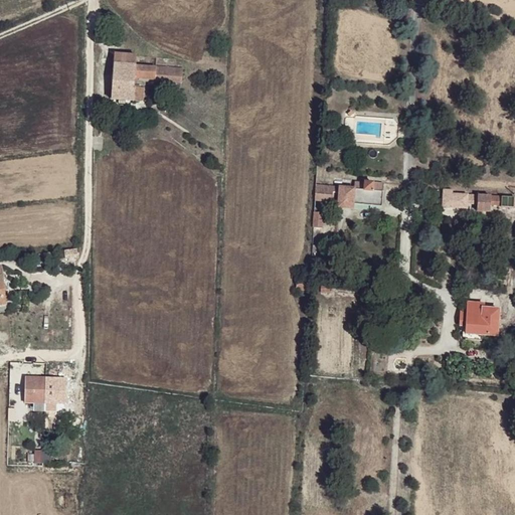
[(136,65),(138,44),(116,42),(112,99),(134,101),(134,89),(135,77),(136,65)]
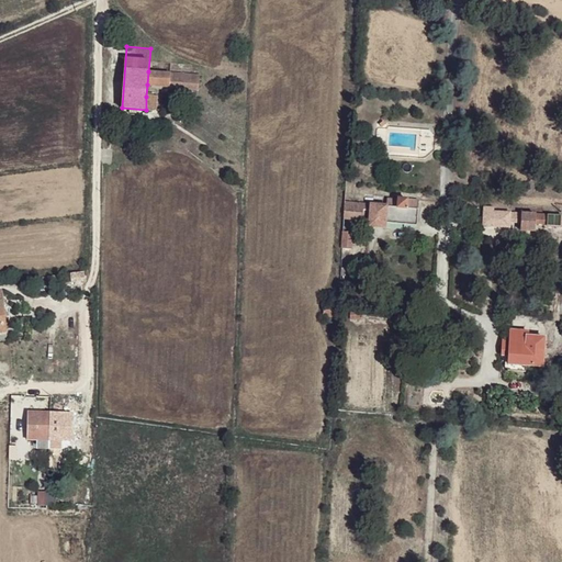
[(170,74),(148,71),(147,85),(169,86),(170,74)]
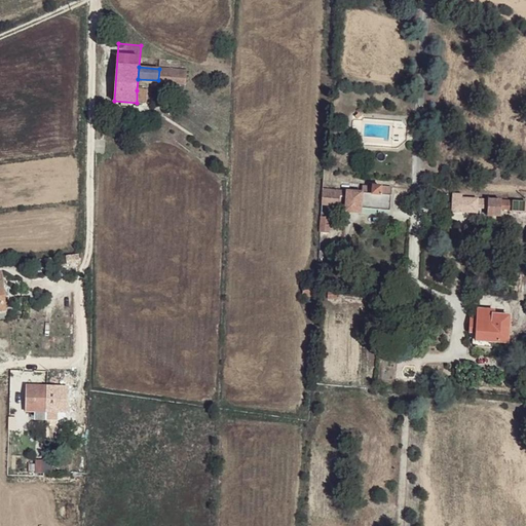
[(187,70),(159,69),(158,80),(158,82),(186,84),(187,70)]
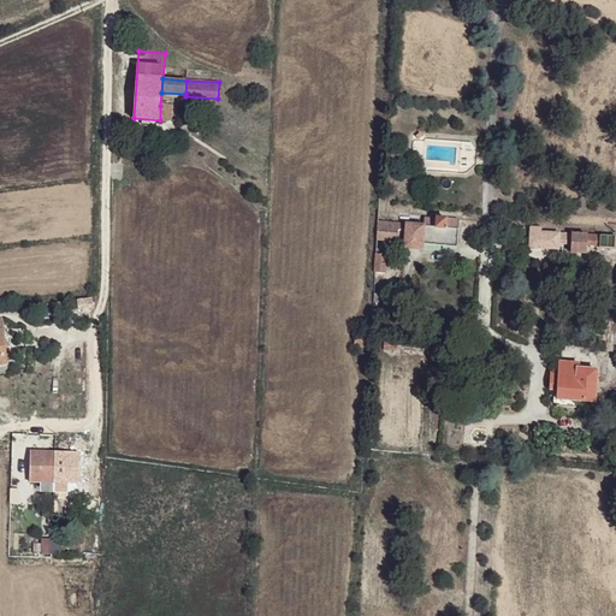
[(422,250),(424,244),(424,240),(442,241),(440,246),(442,246),(456,247),(458,220),(436,218),(436,220),(425,219),(425,226),(378,223),(377,235),(397,237),(398,230),(406,231),(403,248),(422,250)]
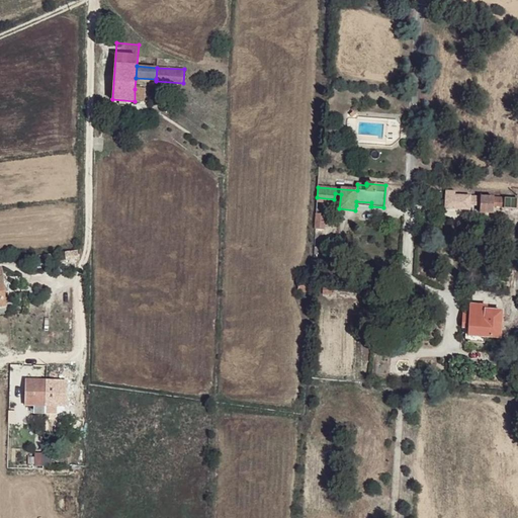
[(502,207),(502,198),(446,195),(446,208),(469,209),(469,204),(481,205),(480,213),(494,213),(494,206),(502,207)]
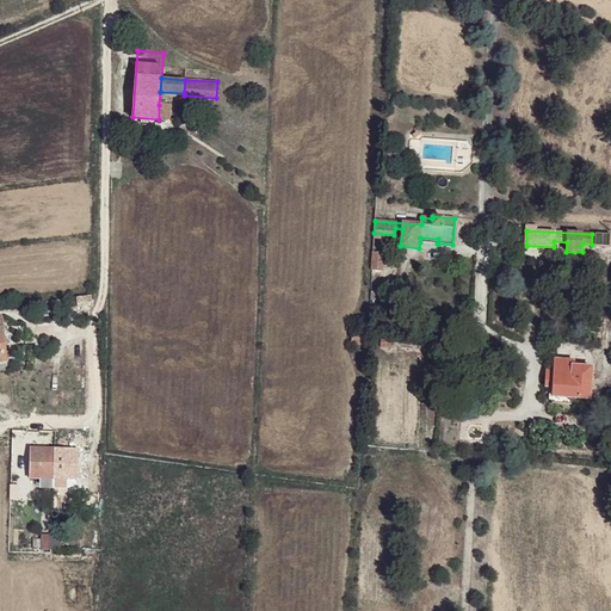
[(610,234),(592,234),(592,245),(609,246),(610,234)]
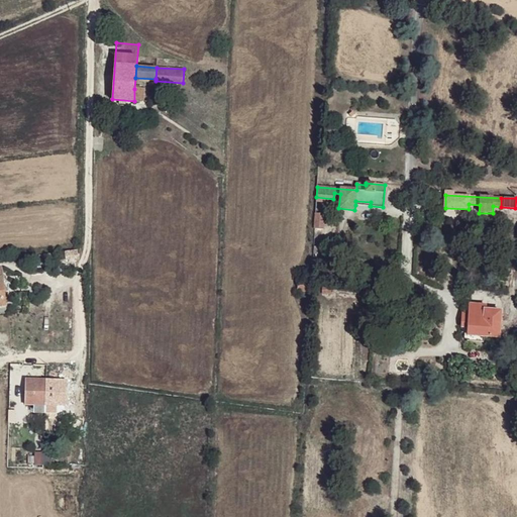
[(316,214),(315,228),(323,229),(323,214),(316,214)]
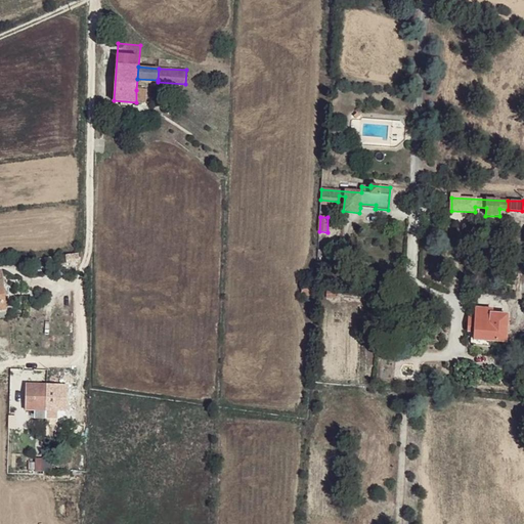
[(46,266),(80,263),(79,255),(45,259),(46,266)]
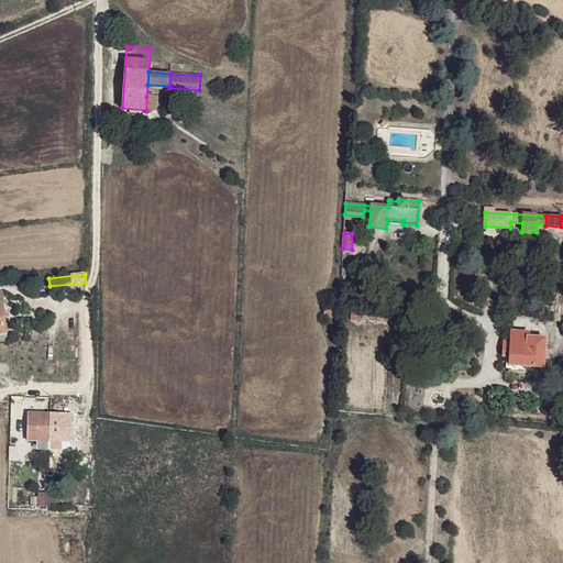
[(326,305),(324,317),(335,318),(335,305),(326,305)]
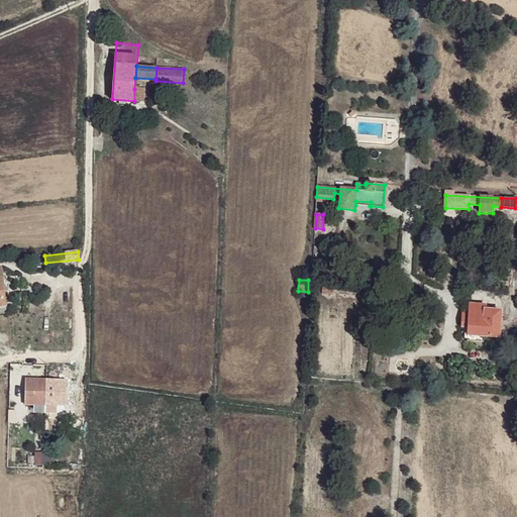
[(331,286),(322,285),(322,293),(331,294),(331,286)]
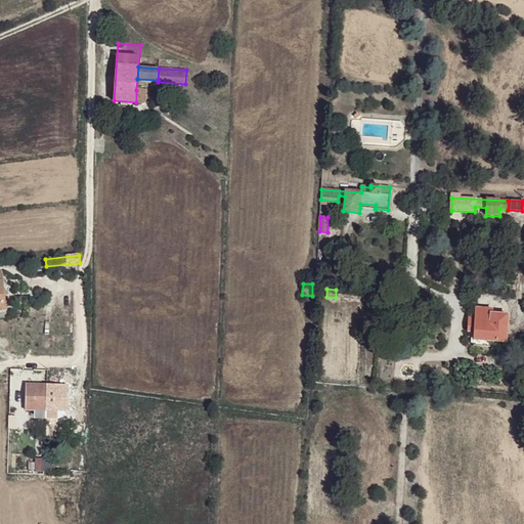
[(476,321),(469,321),(468,332),(475,333),(474,345),(489,347),(490,341),(506,342),(508,316),(492,314),(493,309),(477,308),(476,315),(476,321)]
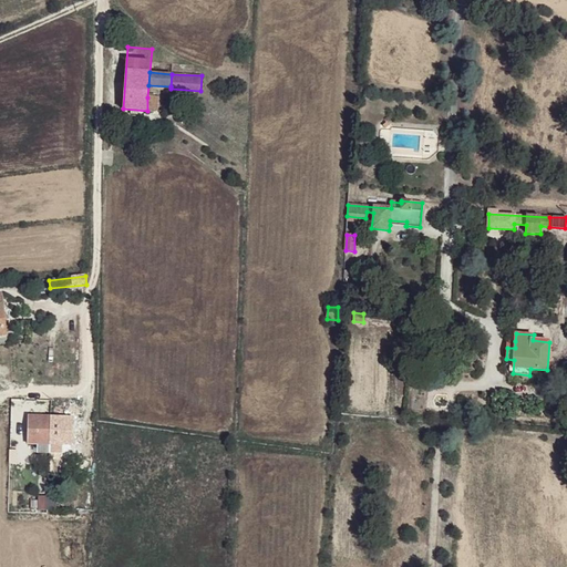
[(28,416),(28,444),(38,444),(38,452),(62,453),(63,445),(72,445),(73,418),(28,416)]
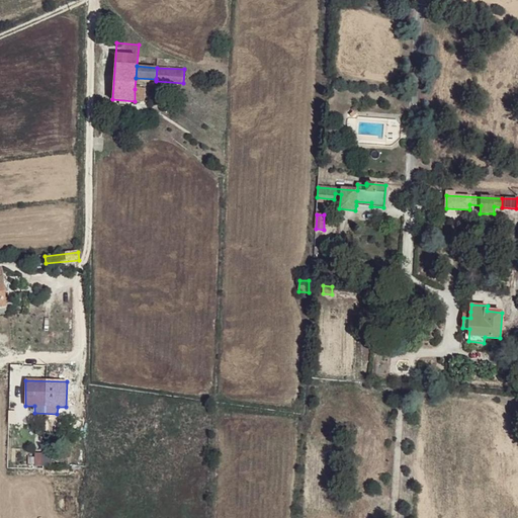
[(72,401),(85,400),(84,386),(72,387),(72,401)]
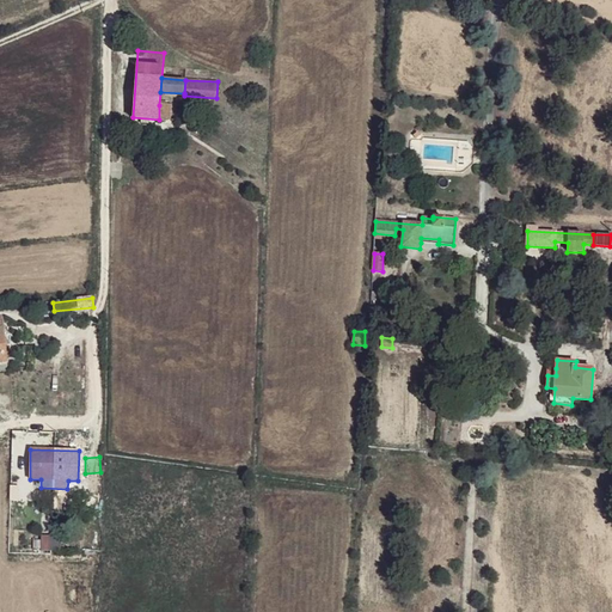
[(42,536),(42,551),(61,551),(61,537),(42,536)]
